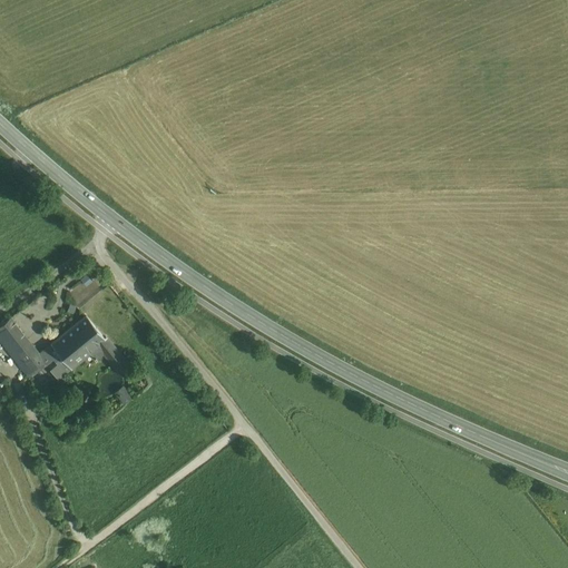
[(109,284),(99,293),(108,304),(118,295),(109,284)]
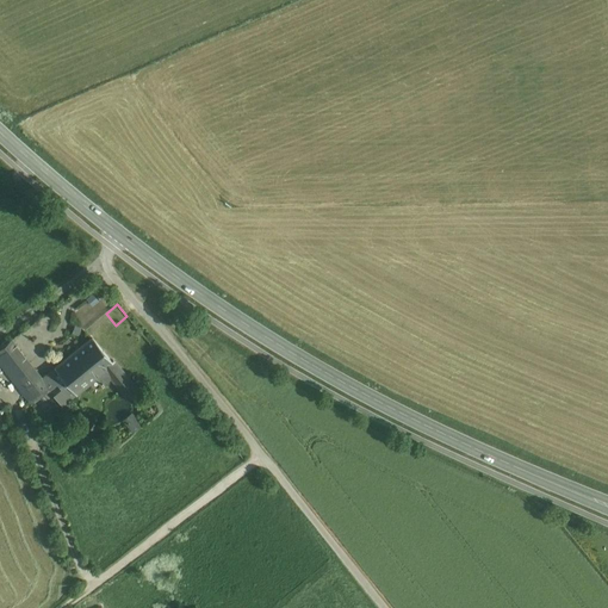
[(103,328),(39,379),(44,392),(47,392),(55,386),(59,391),(50,398),(60,409),(94,380),(100,388),(109,382),(103,374),(115,364),(130,349),(105,317),(99,321),(103,328)]
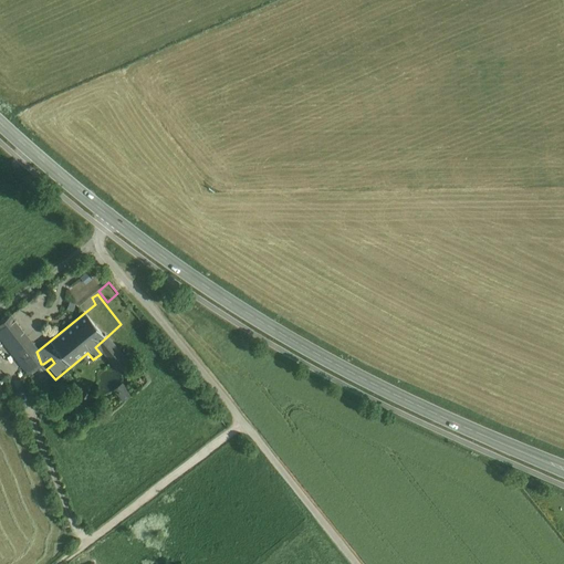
[(10,317),(0,325),(0,343),(25,376),(41,364),(37,352),(10,317)]
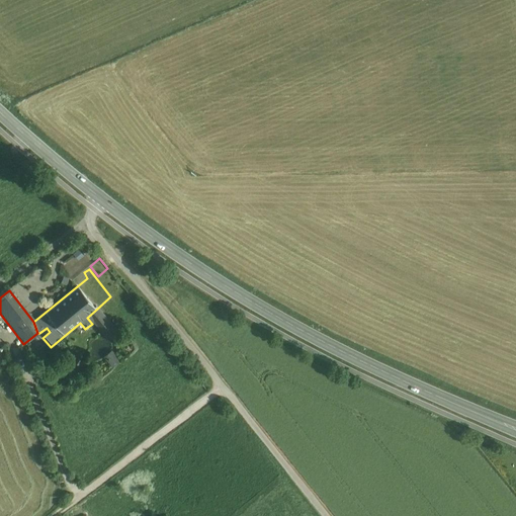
[(117,335),(97,309),(87,318),(92,324),(107,343),(117,335)]
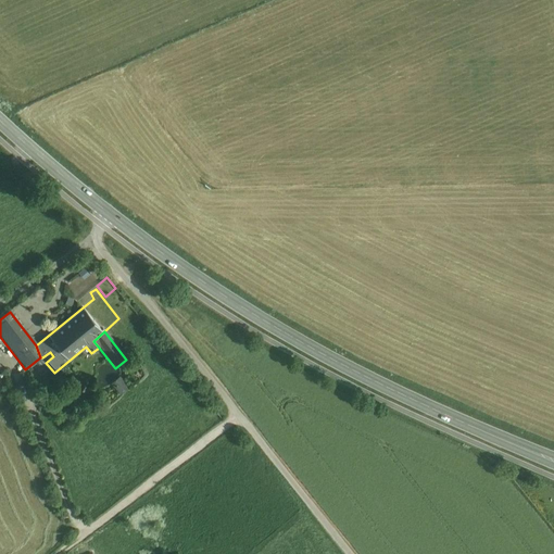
[(117,377),(109,385),(118,395),(127,388),(117,377)]
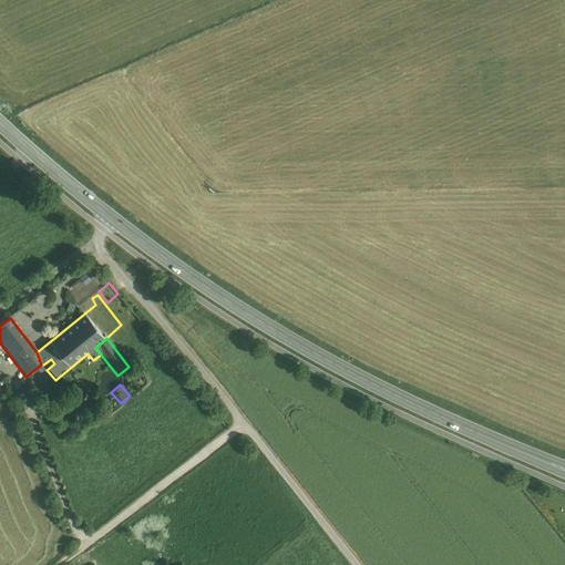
All buildings are outlined.
